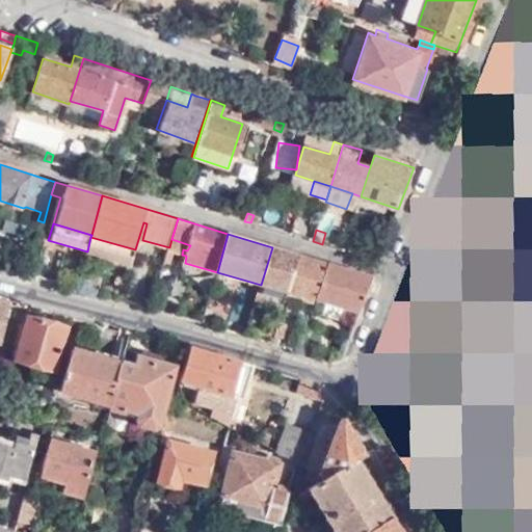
[(90,237),(87,251),(131,264),(135,249),(90,237)]
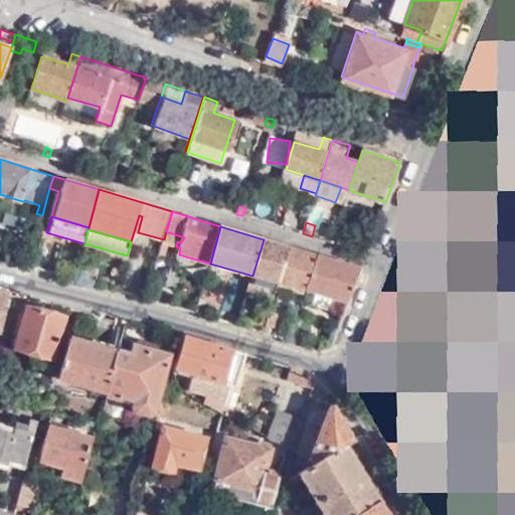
[(291,247),(264,239),(252,276),(280,284),(291,247)]
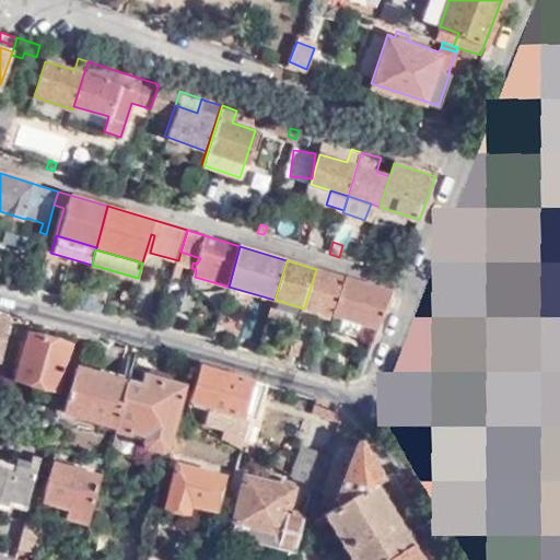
[(346,279),(316,269),(304,308),(334,316),(346,279)]
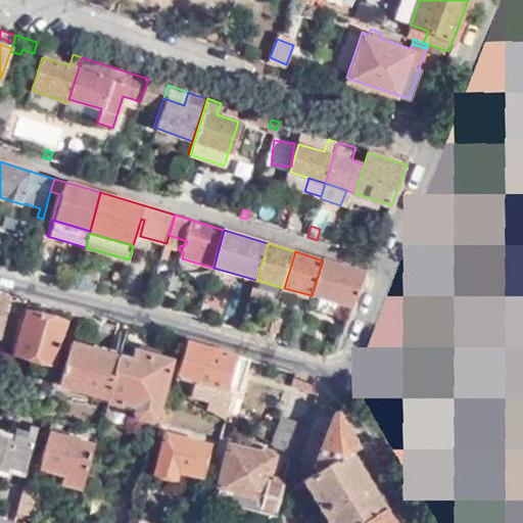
[(36,257),(32,256),(28,271),(32,272),(36,257)]
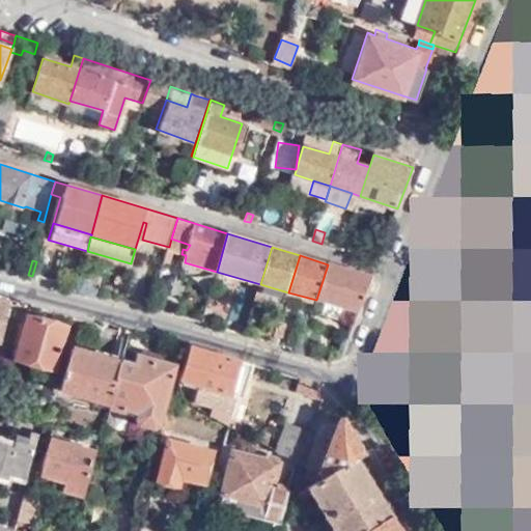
[(371,278),(328,264),(316,300),(358,311),(371,278)]
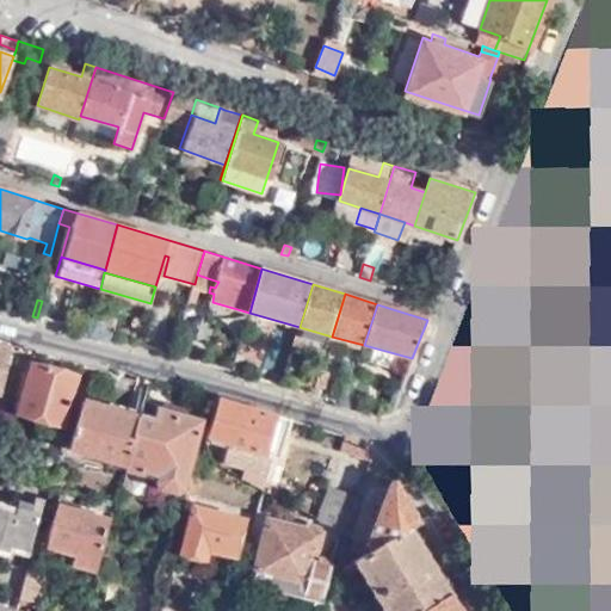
[(332,337),(300,327),(292,346),(326,356),(332,337)]
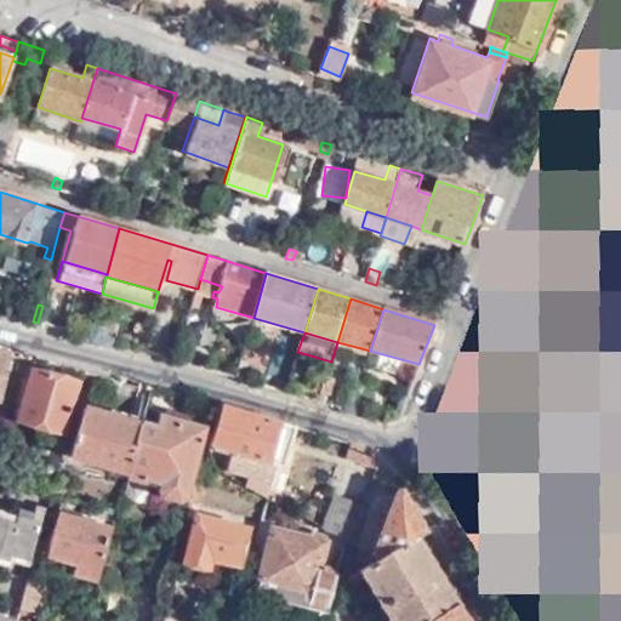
[(189,349),(181,347),(180,353),(177,362),(186,364),(189,349)]
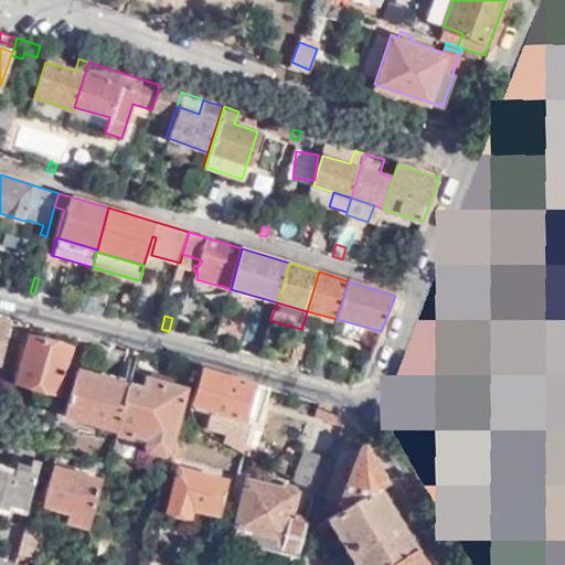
[(56,394),(70,349),(30,337),(23,360),(18,358),(16,366),(21,368),(17,383),(56,394)]
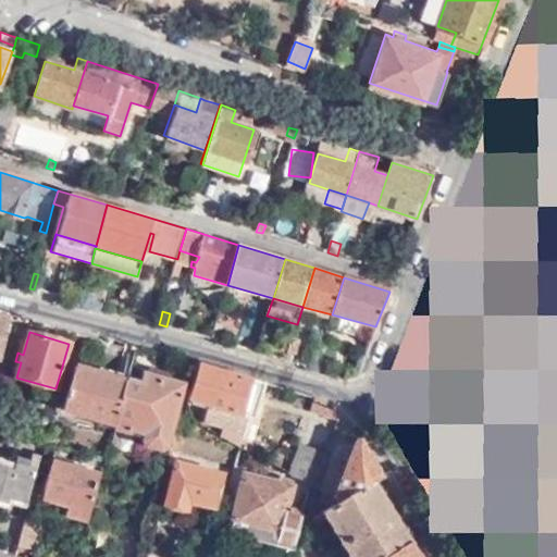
[(294,355),(288,353),(285,360),(292,362),(294,355)]
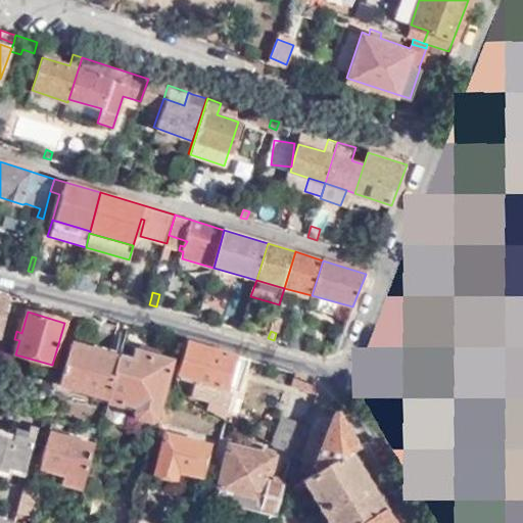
[(317,344),(298,338),(296,346),(312,350),(317,344)]
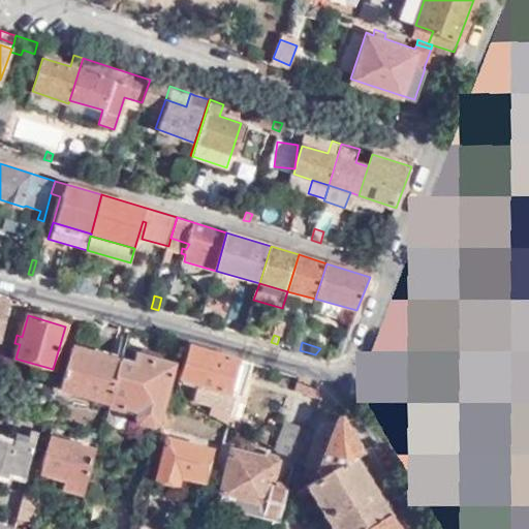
[(254,363),(190,346),(181,379),(206,386),(201,402),(215,406),(213,414),(229,423),(238,397),(244,399),(254,363)]
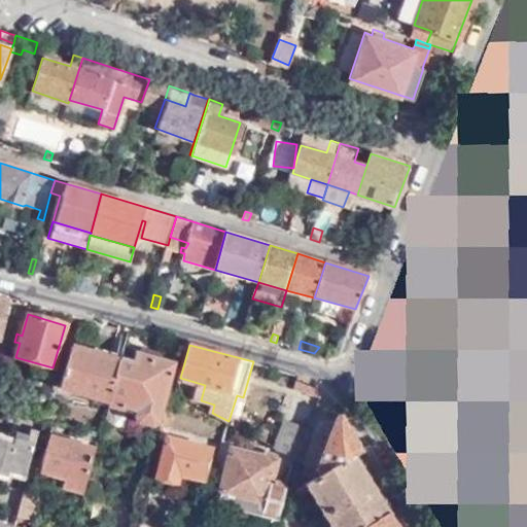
[(108,401),(120,360),(72,347),(60,387),(108,401)]
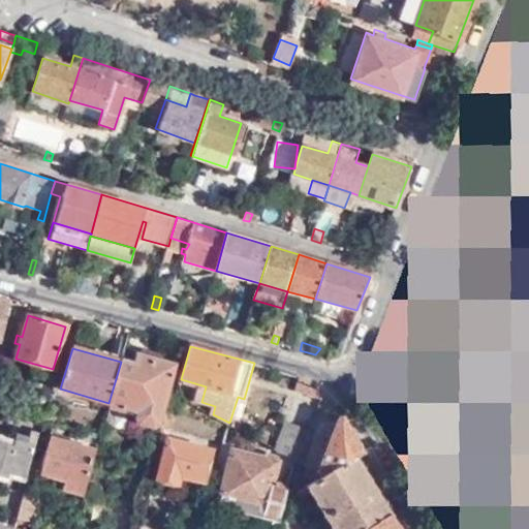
[(136,367),(121,362),(109,403),(138,412),(136,421),(157,427),(175,366),(139,355),(136,367)]
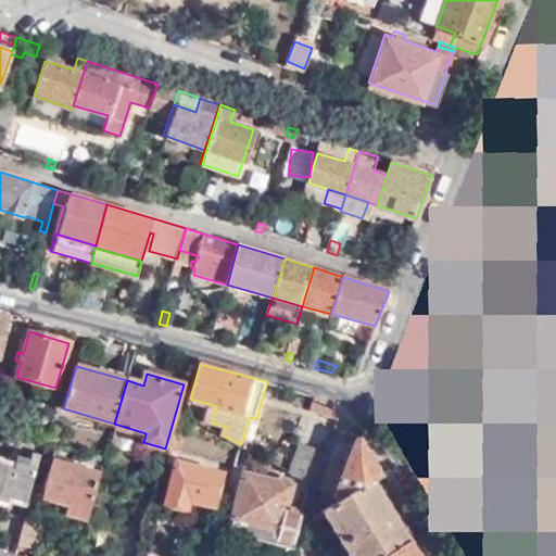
[(555,555),(555,392),(528,389),(517,411),(512,431),(508,445),(508,467),(510,485),(516,507),(523,525),(543,555),(555,555)]
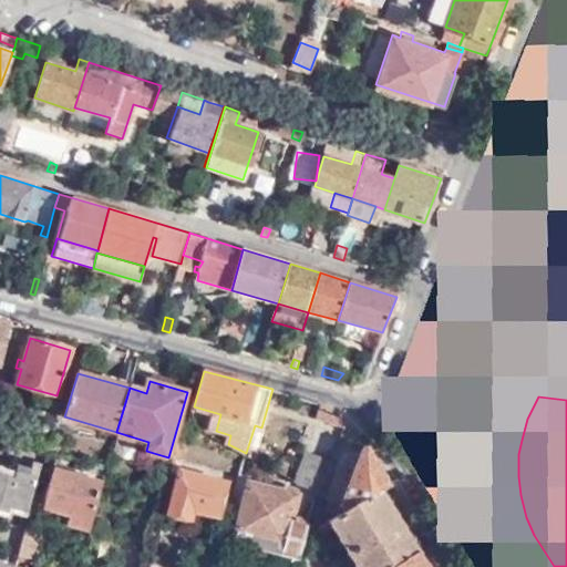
[(346,424),(320,403),(316,416),(346,424)]
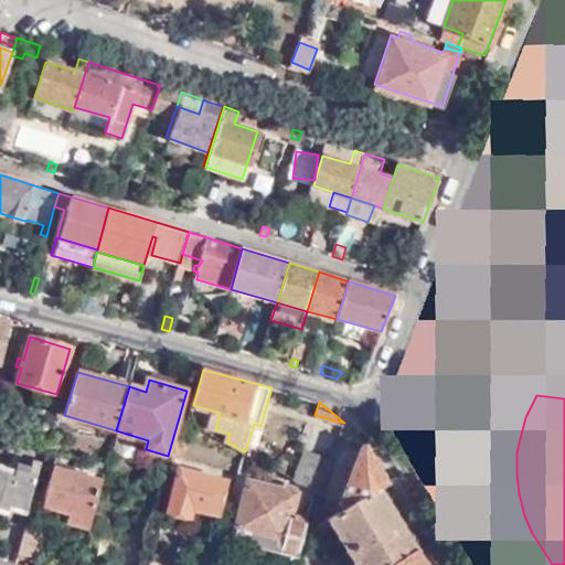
[(191,433),(180,429),(172,455),(182,458),(191,433)]
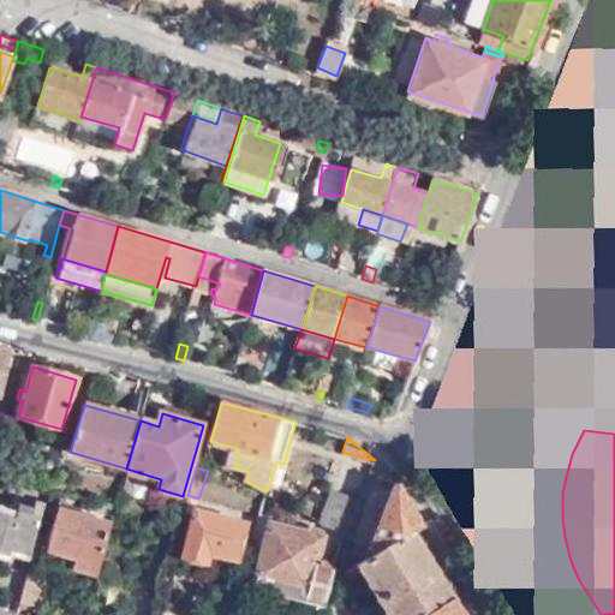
[(11,482),(0,478),(0,490),(7,493),(11,482)]
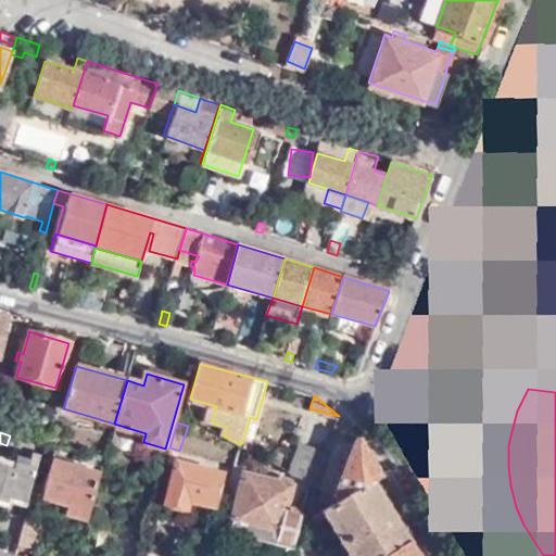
[(353,439),(333,494),(341,500),(375,481),(382,476),(359,438),(353,439)]
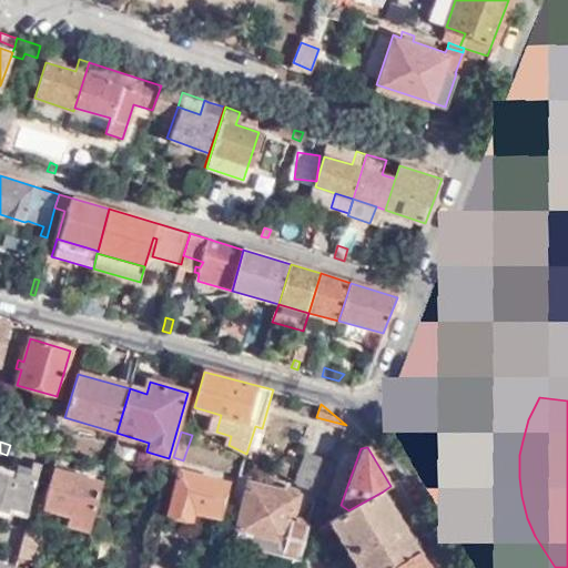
[(302,450),(292,478),(325,497),(324,486),(332,460),(302,450)]
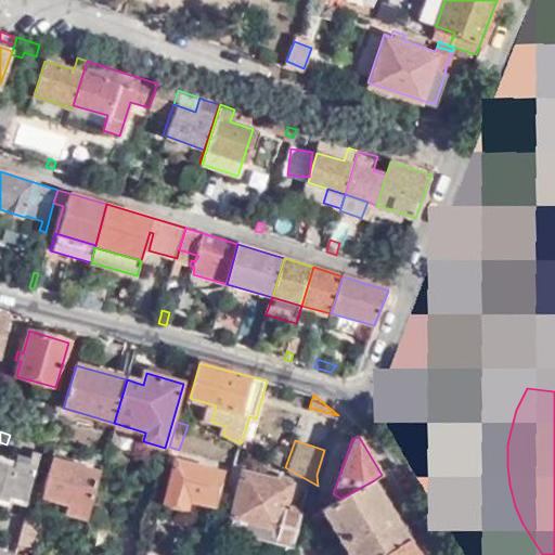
[(0,501),(9,504),(10,498),(25,503),(39,456),(21,451),(20,455),(14,454),(10,467),(0,464),(0,461),(1,459),(0,457),(0,501)]
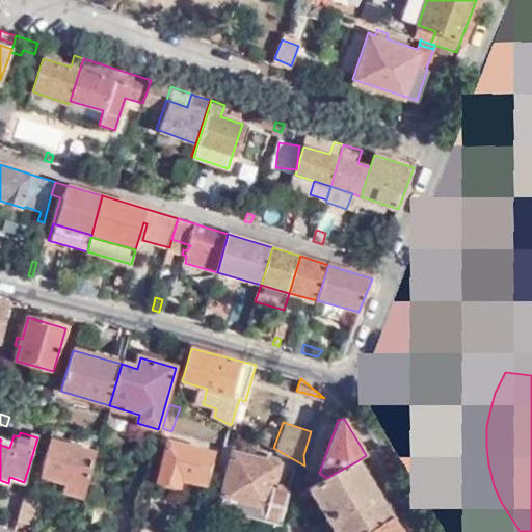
[(89,472),(96,452),(92,451),(96,440),(83,436),(80,447),(50,440),(40,475),(64,482),(62,491),(82,497),(89,472)]
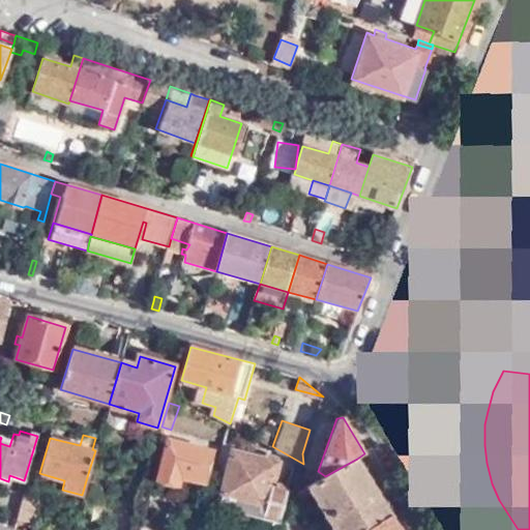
[(168,442),(157,440),(155,446),(166,448),(156,480),(178,486),(182,474),(205,481),(212,450),(169,438),(168,442)]
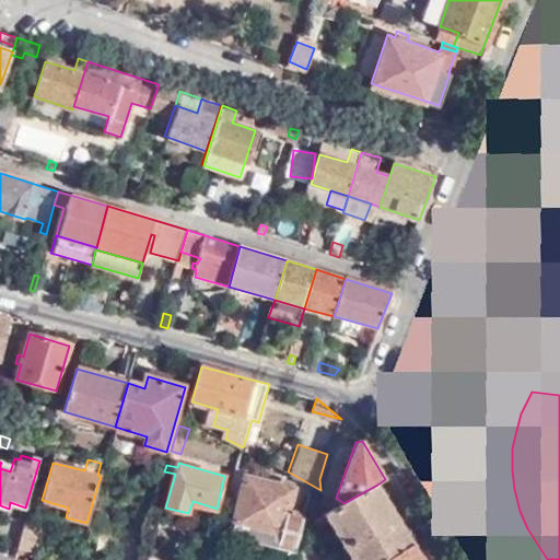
[(336,498),(325,491),(322,499),(305,494),(299,515),(291,513),(299,485),(284,481),(283,487),(249,477),(233,535),(294,552),(304,522),(308,523),(311,517),(313,522),(324,514),(343,503),(336,498)]
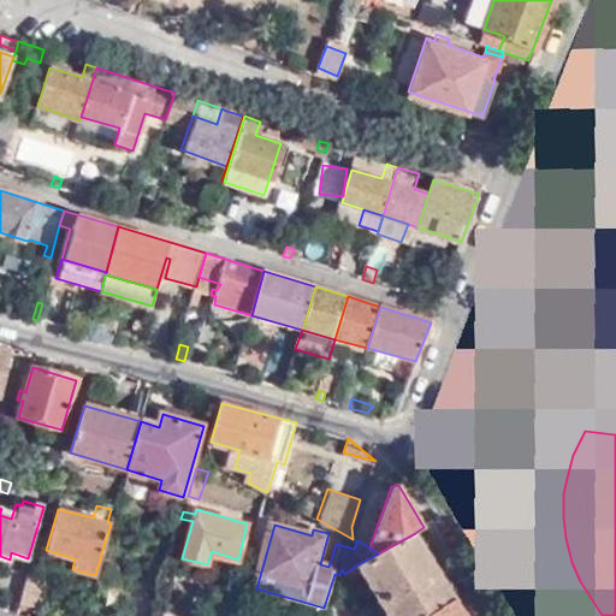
[(415,533),(378,554),(356,566),(385,615),(428,615),(456,600),(415,533)]
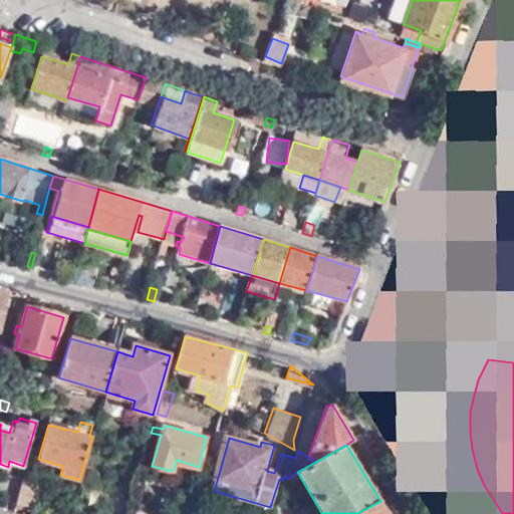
[(96,460),(86,456),(79,480),(89,483),(96,460)]
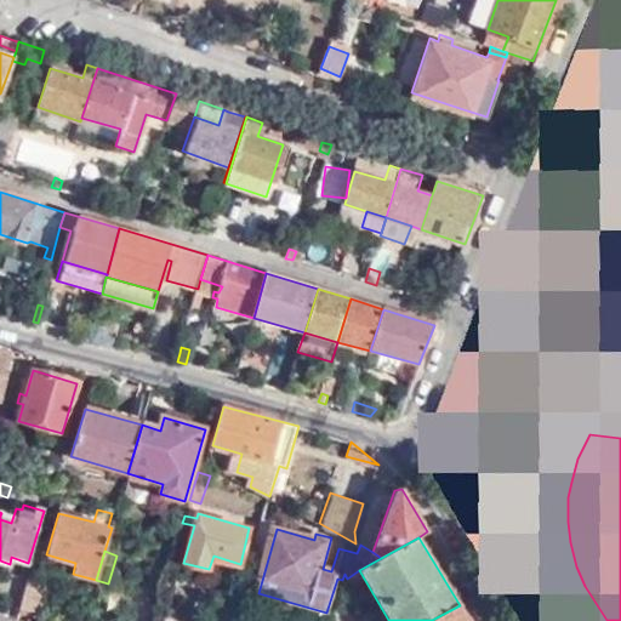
[(46,582),(28,577),(20,607),(38,613),(46,582)]
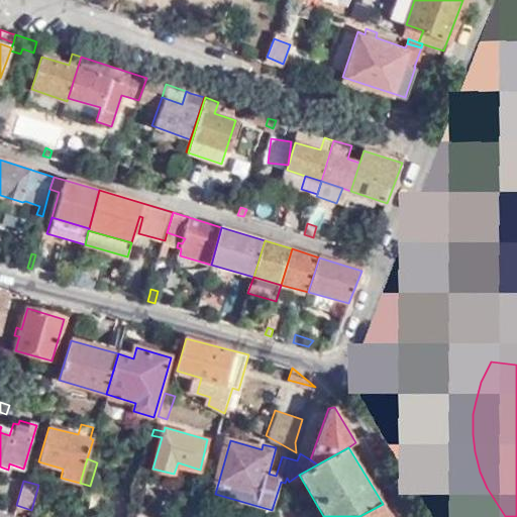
[(197,516),(200,507),(176,501),(171,516),(197,516)]
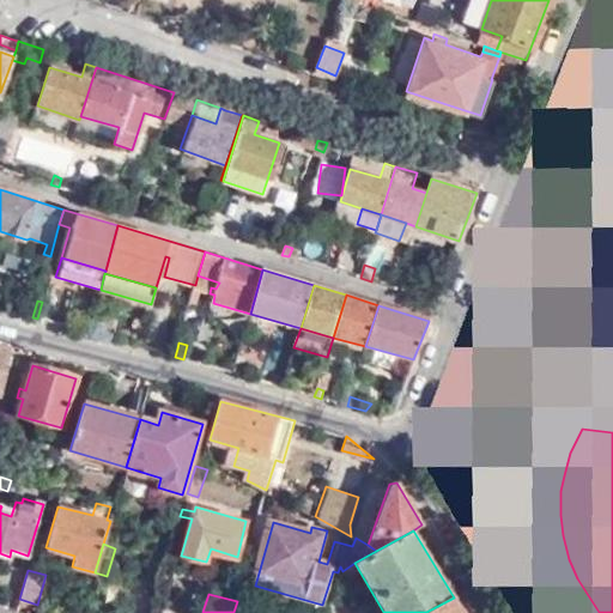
[(426,612),(462,612),(454,598),(426,612)]
